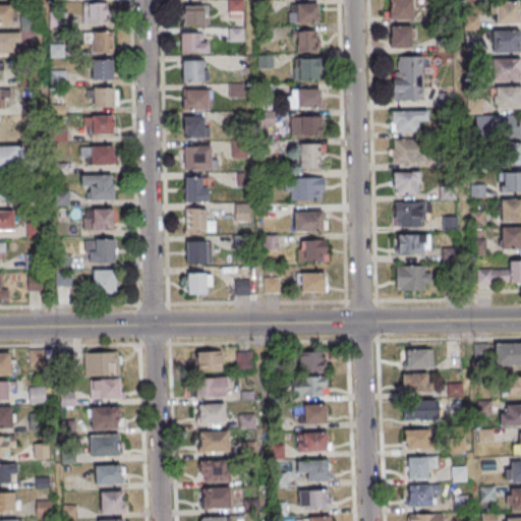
[(229,0),(230,18),(242,18),(242,0),(229,0)]
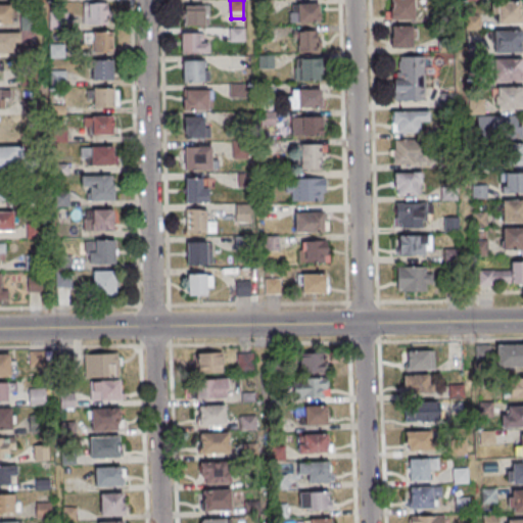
[(414,0),(389,0),(389,19),(414,19),(414,0)]
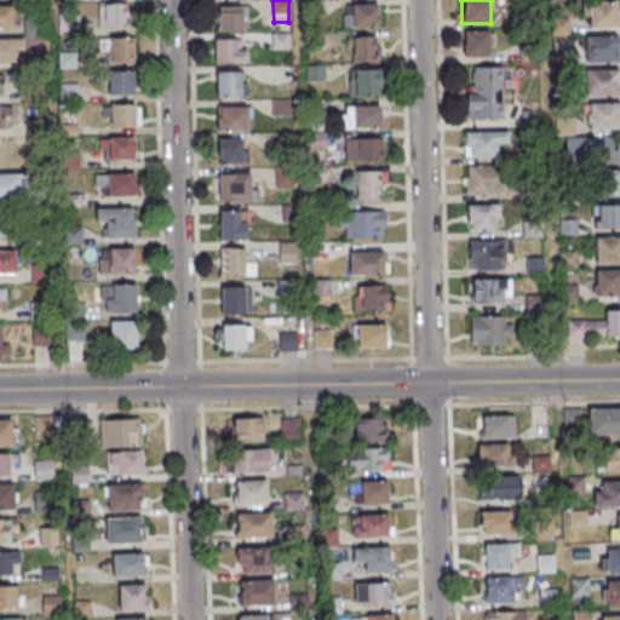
[(618,4),(590,4),(590,29),(618,29),(618,4)]
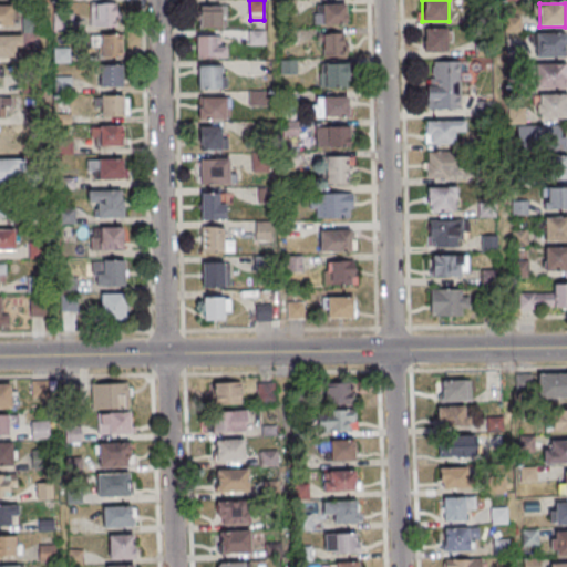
[(90,28),(117,28),(117,4),(90,4),(90,28)]
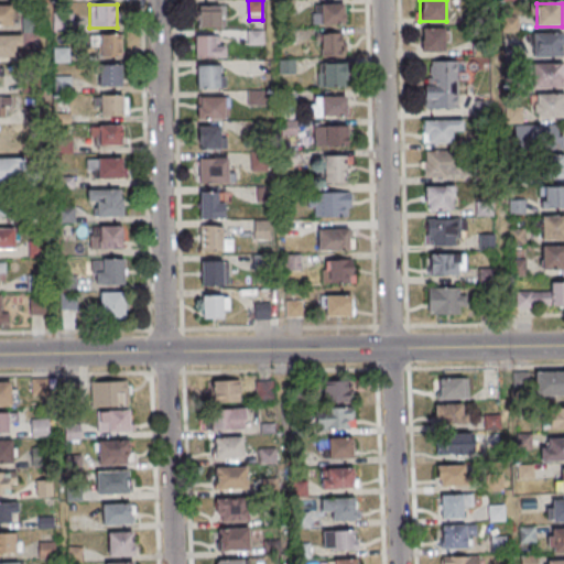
[(313,24),(344,24),(344,4),(313,4),(313,24)]
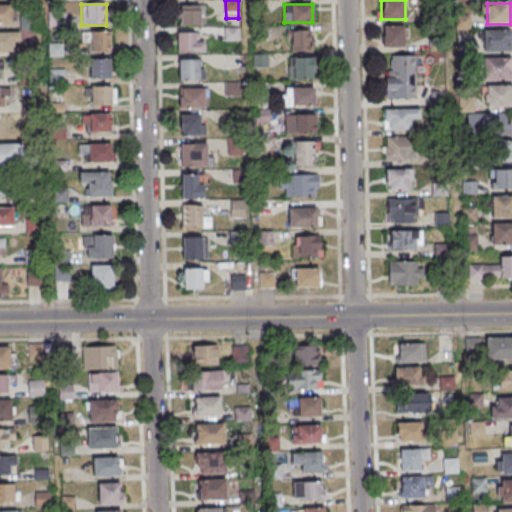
[(11,6),(0,5),(0,23),(11,24),(11,6)]
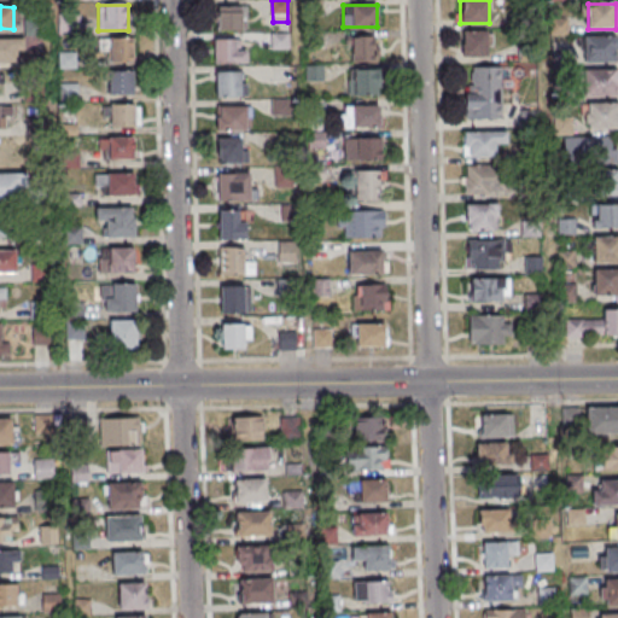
[(217,29),(242,29),(242,6),(217,6),(217,29)]
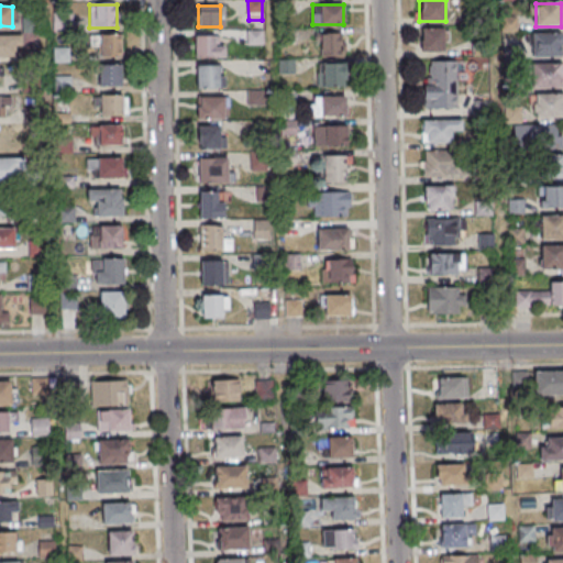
[(443,29),(421,29),(421,52),(443,52),(443,29)]
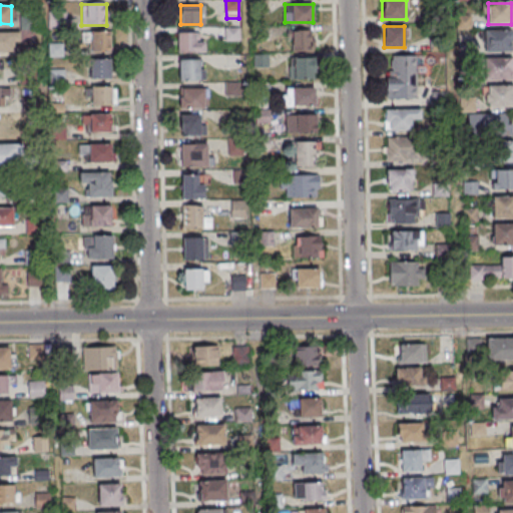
[(238,28),(226,28),(226,40),(238,40),(238,28)]
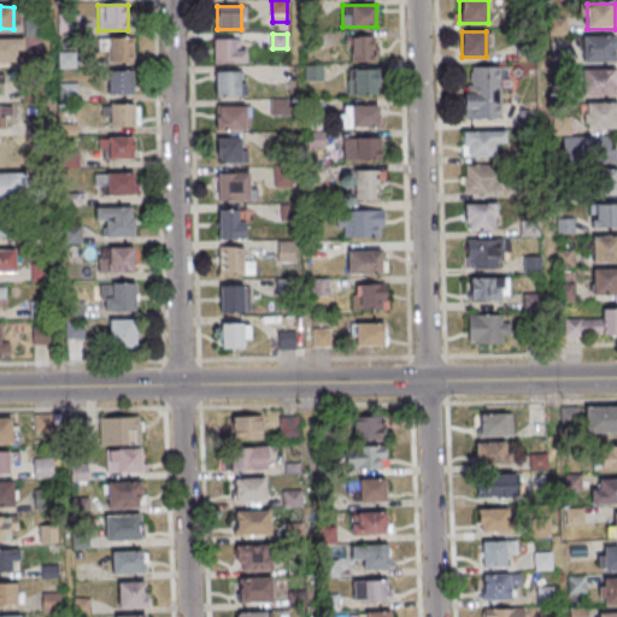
[(376,36),(346,36),(346,60),(376,60),(376,36)]
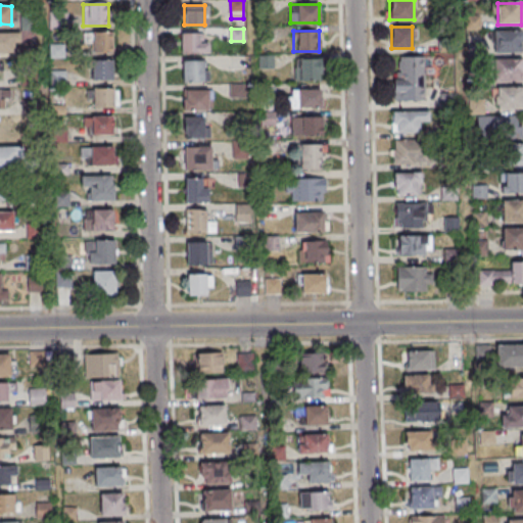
[(0,32),(19,32),(19,42),(14,42),(14,51),(0,51),(0,32)]
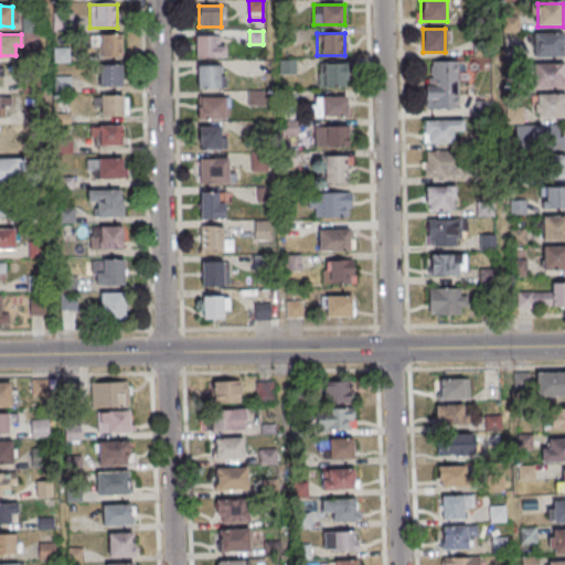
[(534,34),(534,59),(564,59),(564,34),(534,34)]
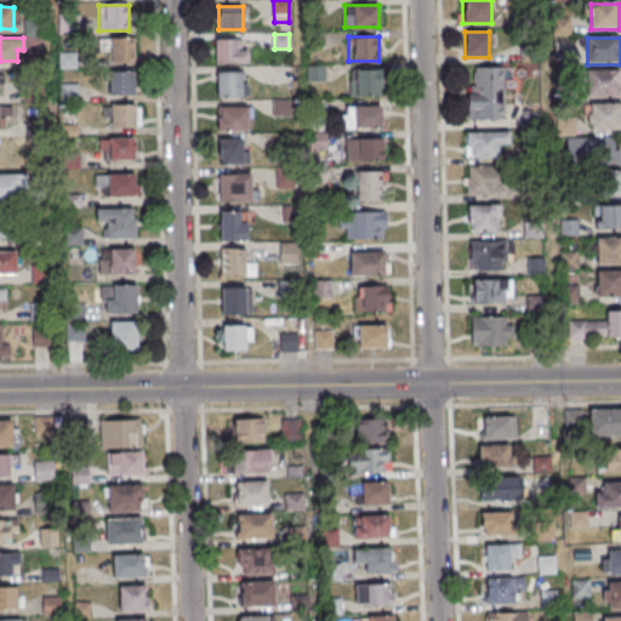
[(132,64),(132,40),(109,40),(109,64),(132,64)]
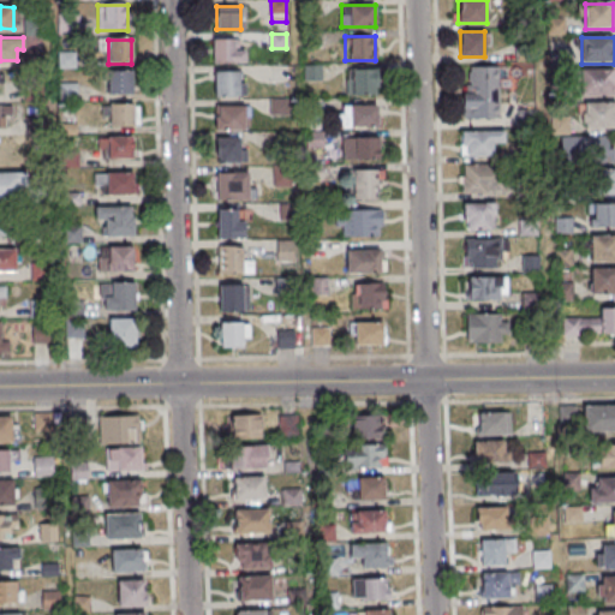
[(213,63),(244,63),(244,49),(236,49),(236,40),(213,40),(213,63)]
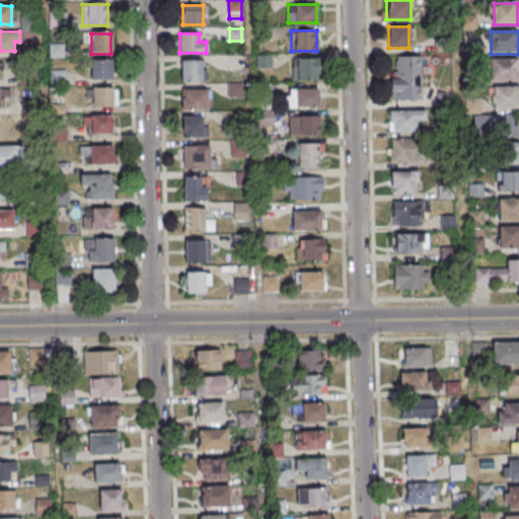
[(392,57),(392,99),(421,99),(421,57),(392,57)]
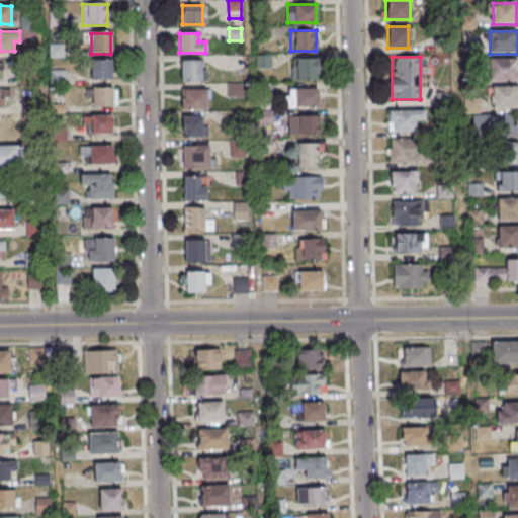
[(320,59),(291,59),(291,79),(320,79),(320,59)]
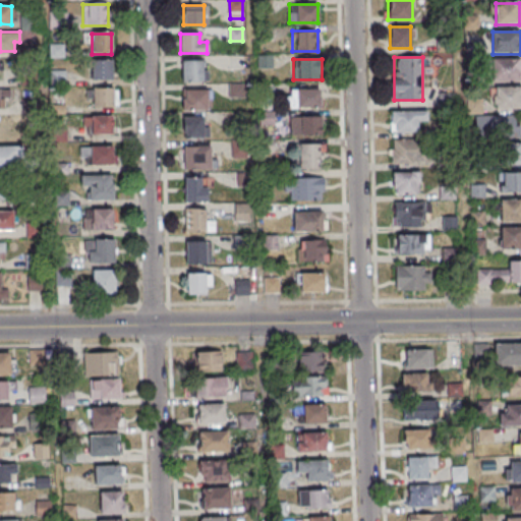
[(92,60),(92,80),(113,80),(113,60),(92,60)]
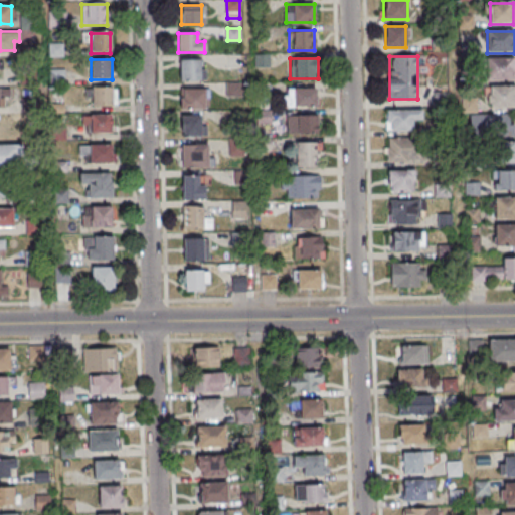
[(179,80),(205,80),(205,59),(179,59),(179,80)]
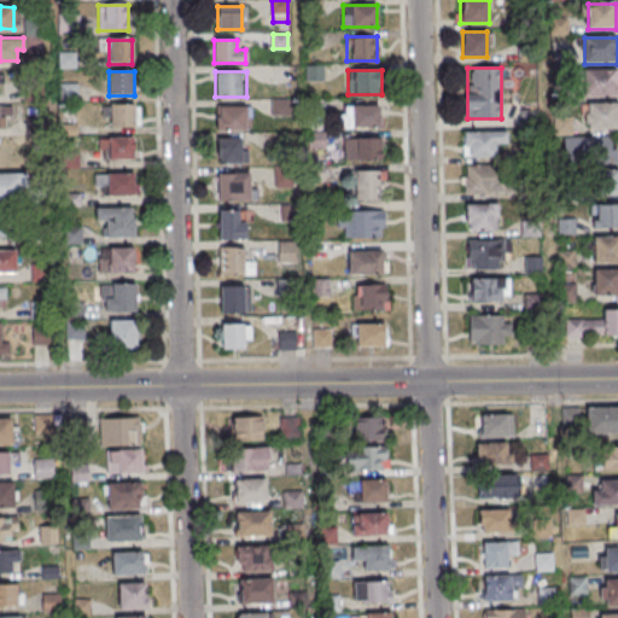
[(617,71),(584,71),(584,97),(617,97),(617,71)]
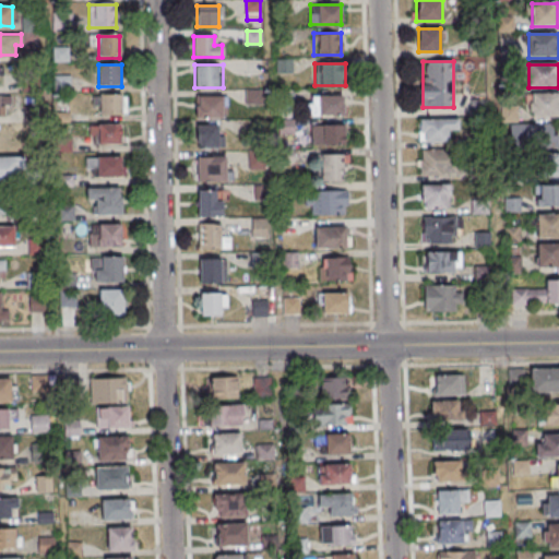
[(558,94),(532,94),(532,118),(558,118),(558,94)]
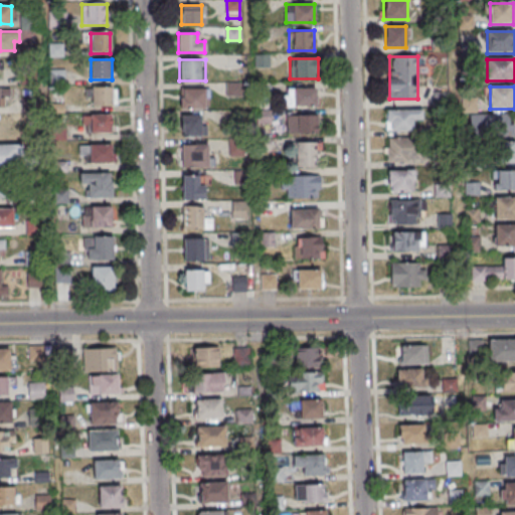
[(116,106),(116,88),(90,88),(90,106),(116,106)]
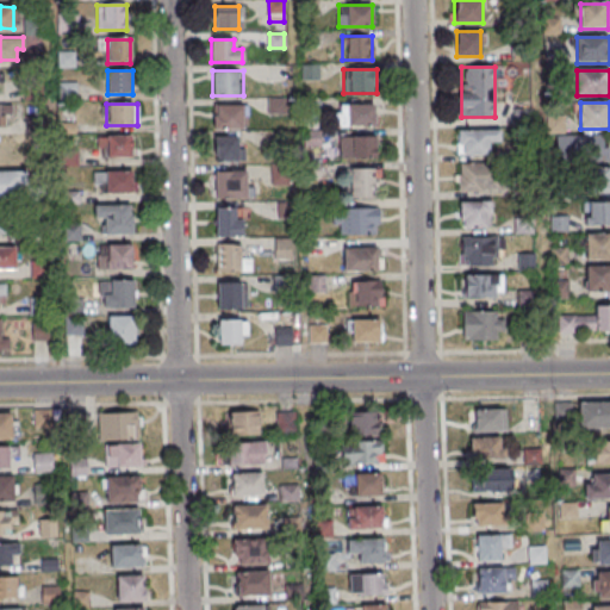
[(215,105),(215,129),(246,129),(246,105),(215,105)]
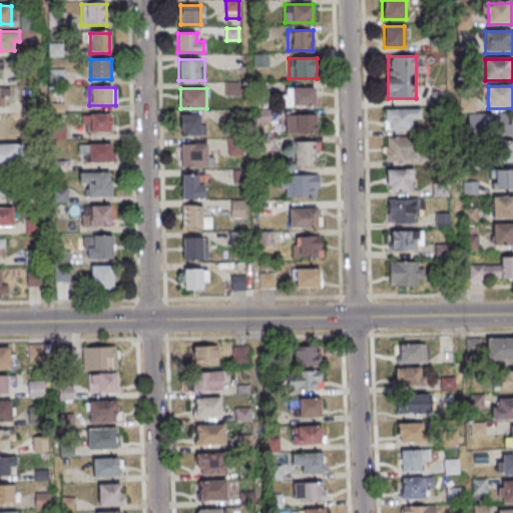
[(316,106),(316,88),(285,88),(285,106),(316,106)]
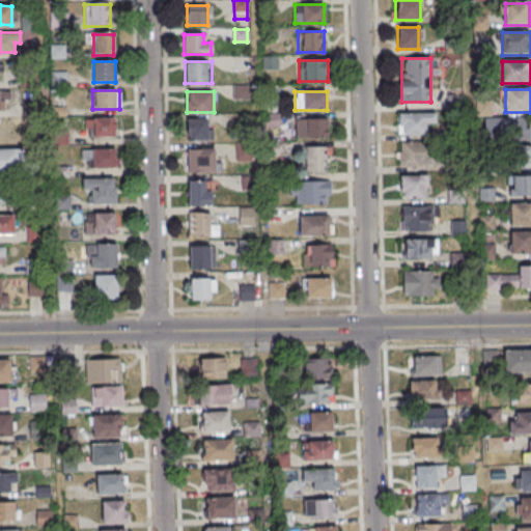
[(398,135),(425,135),(425,123),(436,123),(436,113),(398,113),(398,135)]
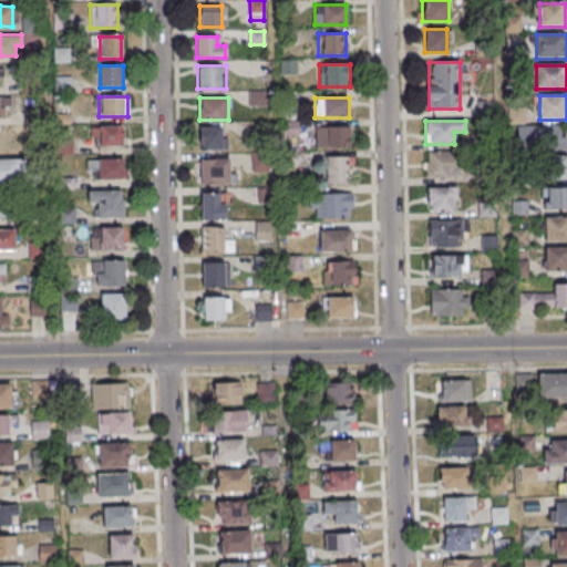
[(123,125),(91,125),(91,146),(123,146),(123,125)]
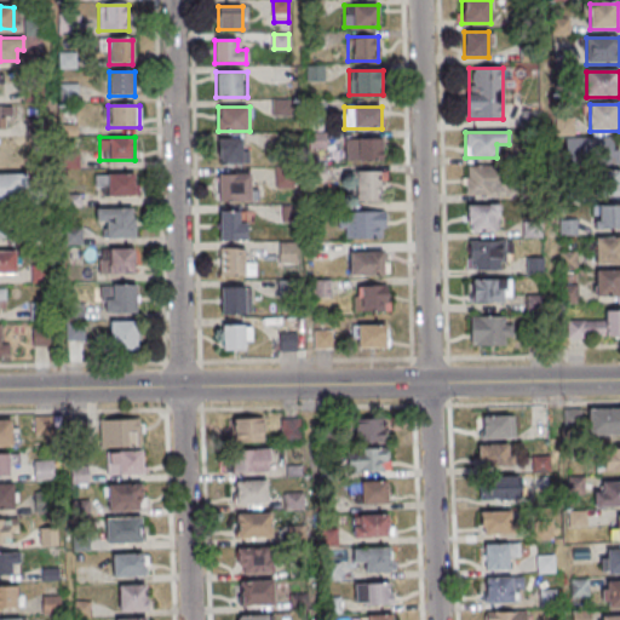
[(218,165),(244,165),(244,138),(218,138),(218,165)]
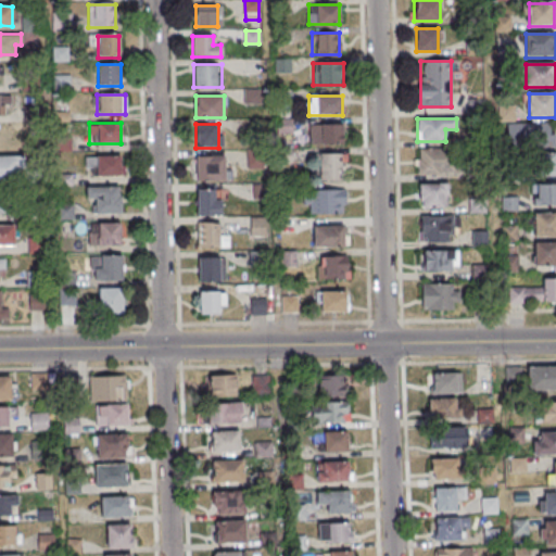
[(308,146),(342,146),(342,124),(308,124),(308,146)]
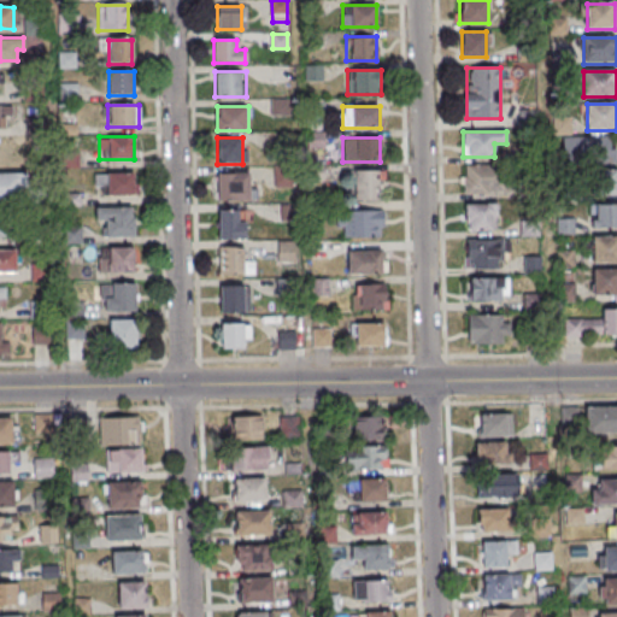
[(581,139),(581,165),(611,165),(611,139),(581,139)]
